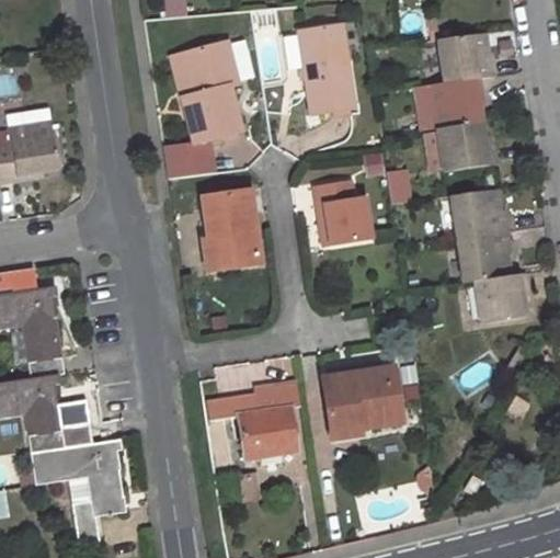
[(295,30),(309,114),(354,107),(340,22),(295,30)]
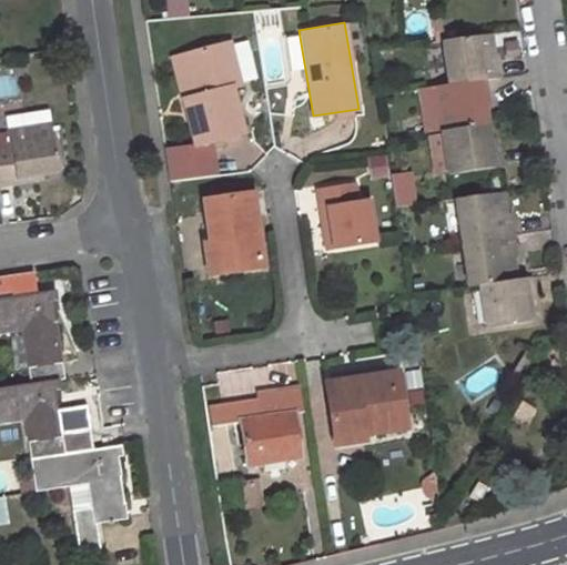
[(446,39),(444,39),(451,83),(488,78),(503,76),(499,53),(494,54),(490,32),(446,39)]
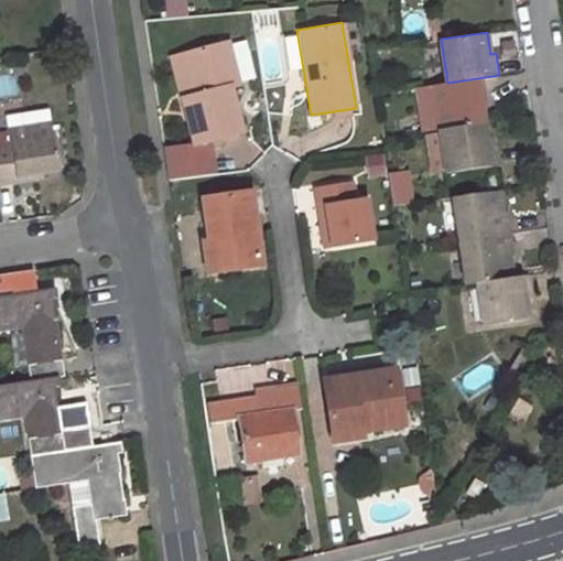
[(513,40),(502,42),(505,56),(516,54),(513,40)]
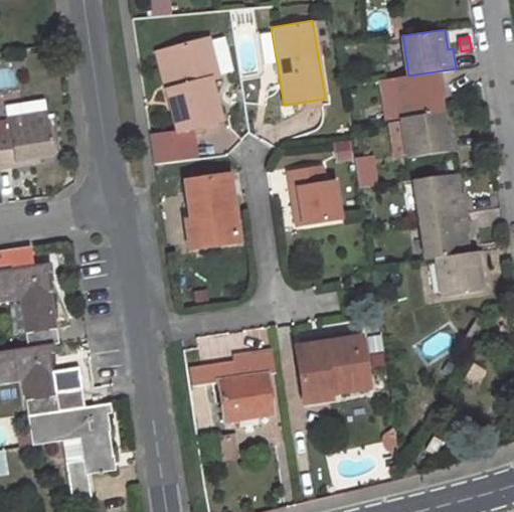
[(220,123),(210,78),(216,76),(207,39),(167,48),(176,87),(167,89),(177,133),(220,123)]
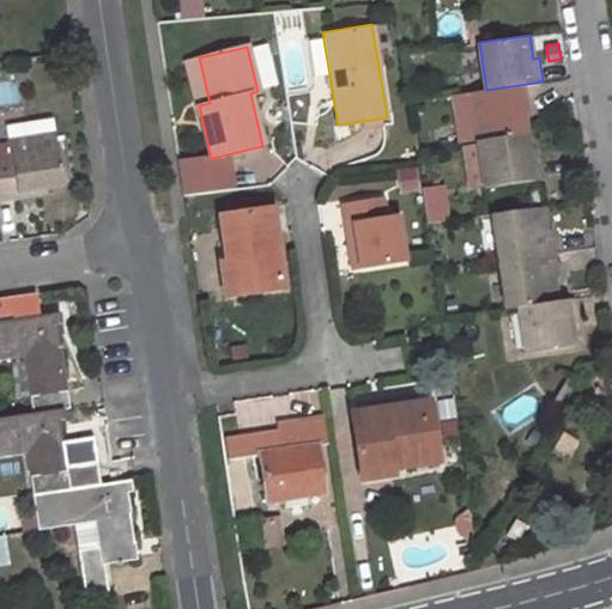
[(188,60),(199,105),(210,103),(199,58),(188,60)]
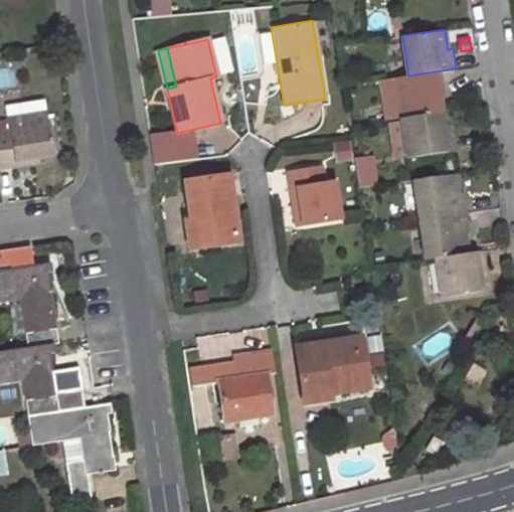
[(408,75),(394,77),(401,117),(445,111),(442,93),(447,91),(443,70),(408,75)]
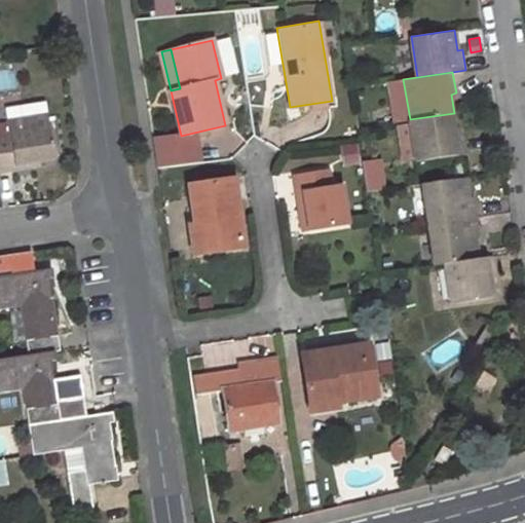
[(403,79),(398,79),(388,81),(396,121),(400,121),(410,119),(403,79)]
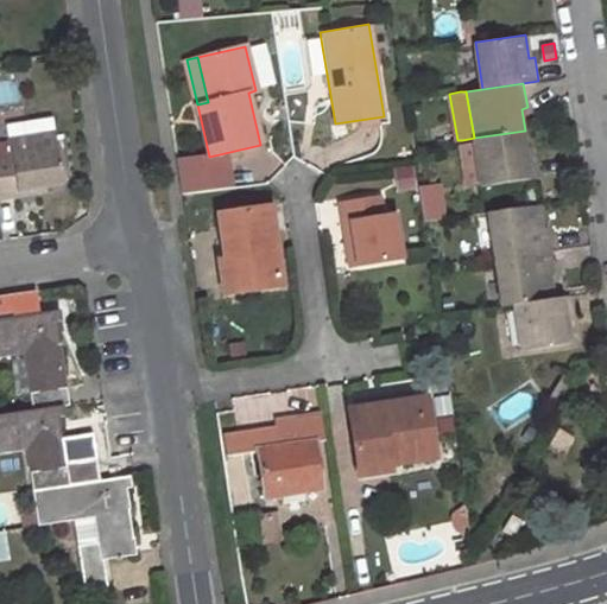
[(525,131),(474,138),(481,180),(481,185),(537,178),(535,153),(529,153),(525,131)]
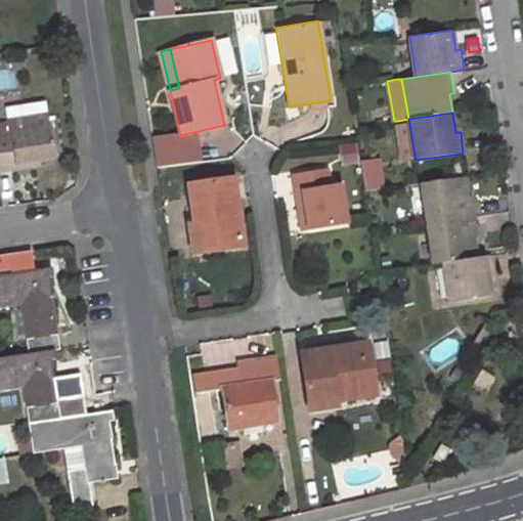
[(9,132),(0,133),(0,170),(20,168),(35,166),(34,160),(54,157),(47,114),(7,120),(9,132)]
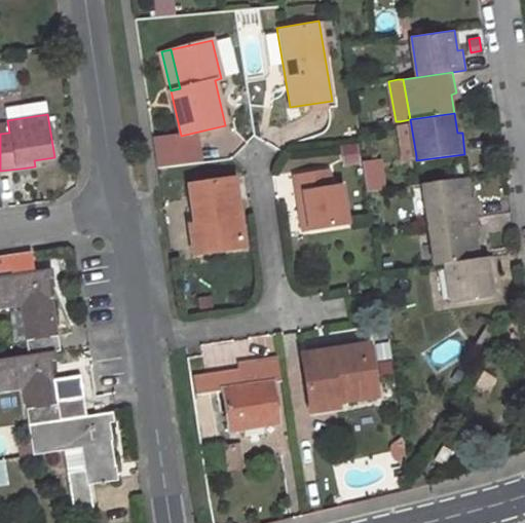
[(416,156),(410,119),(400,121),(406,158),(416,156)]
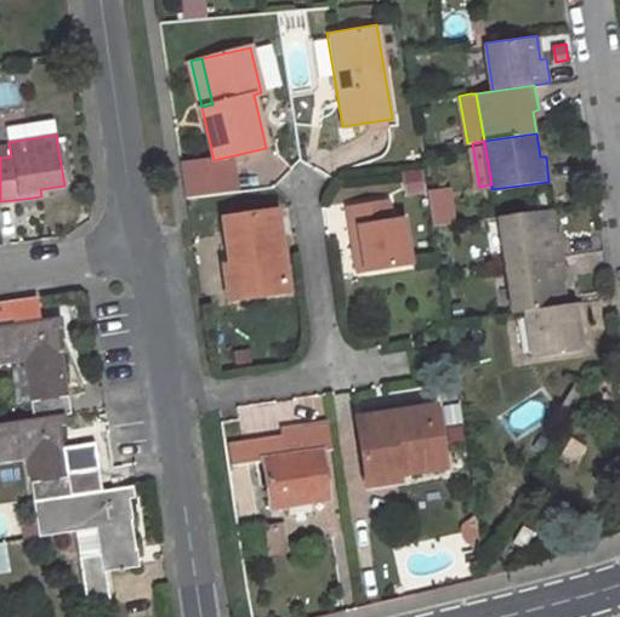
[(447,186),(427,189),(432,226),(451,222),(447,186)]
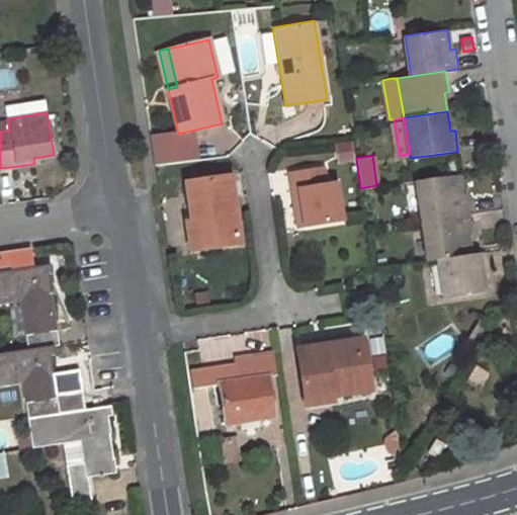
[(300,188),(308,227),(333,222),(343,221),(333,165),(289,172),(292,189),(300,188)]
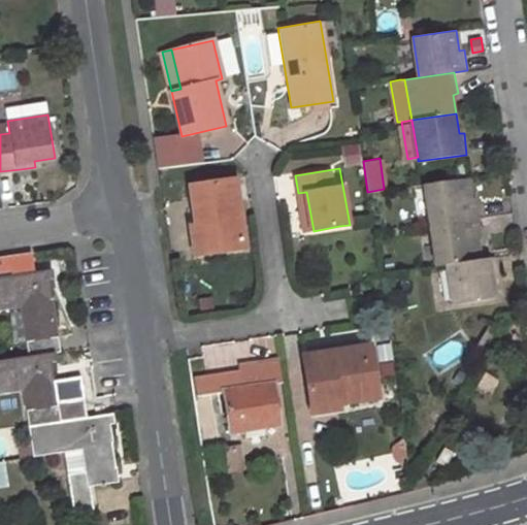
[(468,176),(423,183),(429,224),(480,217),(476,196),(471,197),(468,176)]
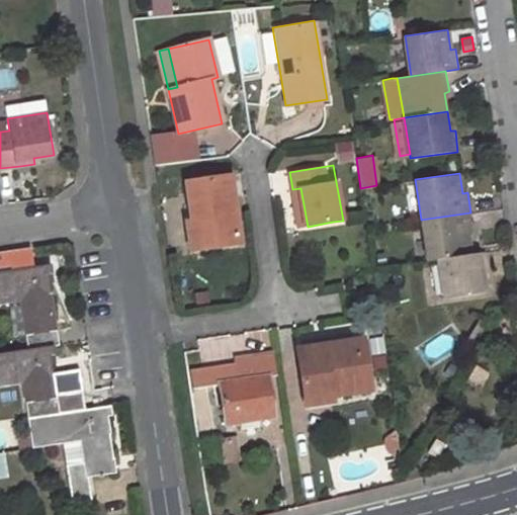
[(185,183),(191,220),(196,220),(200,249),(240,243),(229,176),(185,183)]
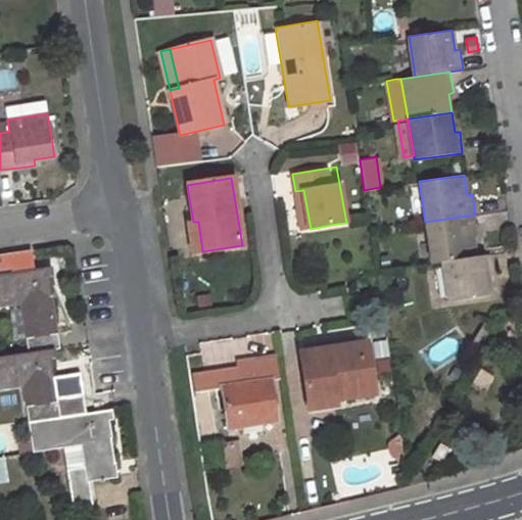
[(295,191),(302,230),(311,229),(303,190),(295,191)]
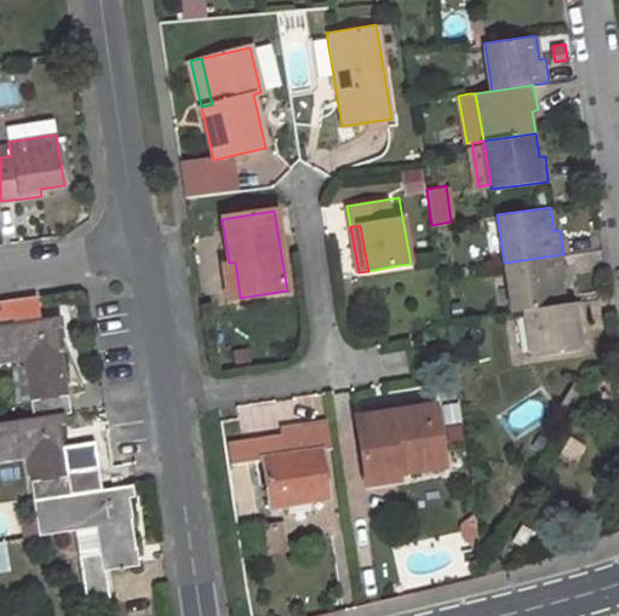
[(565,303),(561,281),(567,280),(563,254),(504,263),(511,311),(525,309),(565,303)]
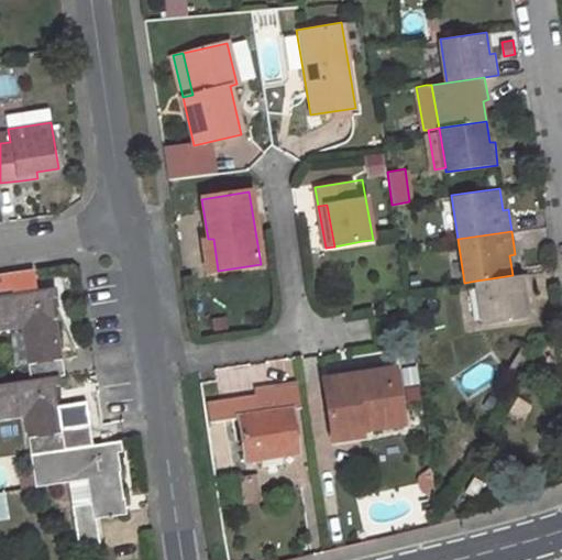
[(201,241),(207,273),(218,271),(213,239),(208,239),(201,241)]
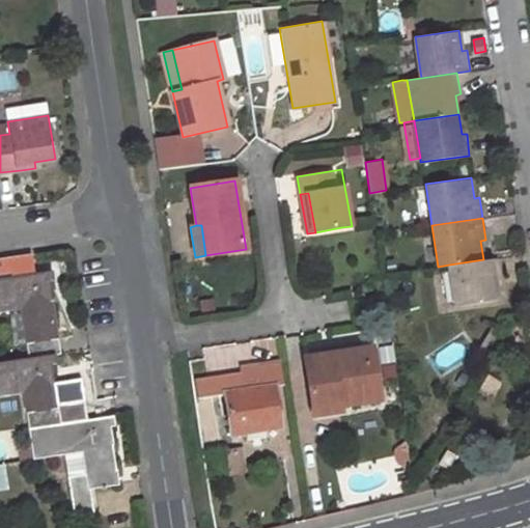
[(499,299),(496,278),(501,278),(498,257),(483,259),(449,265),(455,305),(499,299)]
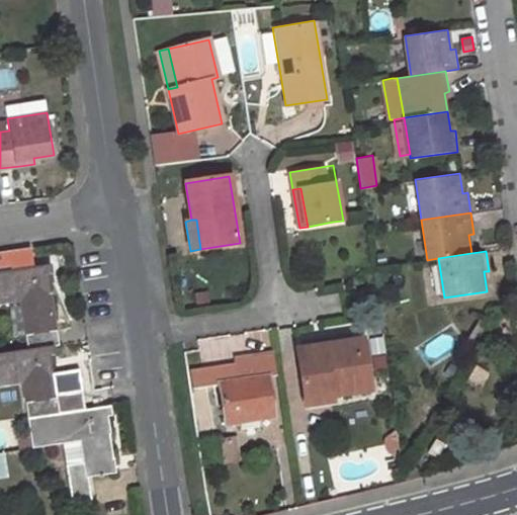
[(48,264),(0,271),(0,298),(25,294),(31,332),(22,334),(25,349),(51,345),(56,345),(50,305),(45,272),(50,271),(48,264)]
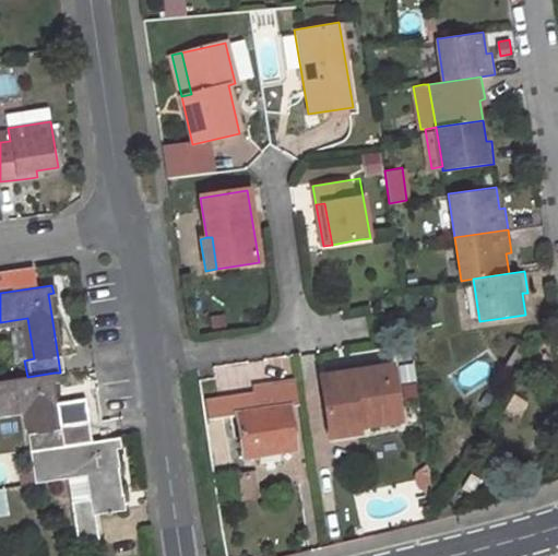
[(355,373),(321,377),(327,423),(328,423),(356,420),(357,425),(400,420),(392,367),(355,373)]
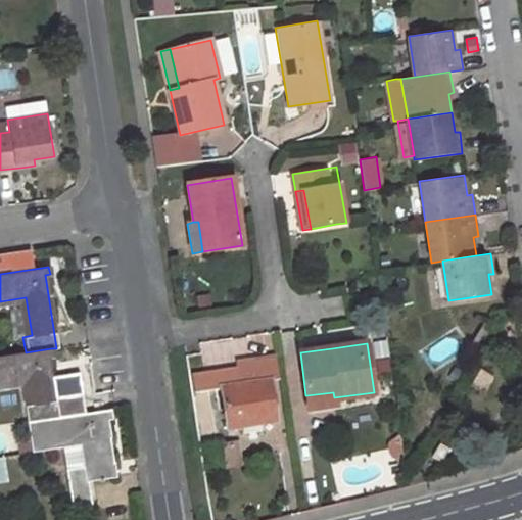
[(32,405),(25,405),(28,421),(83,413),(81,394),(53,398),(51,379),(48,357),(52,356),(51,348),(26,352),(0,356),(0,384),(29,381),(32,405)]
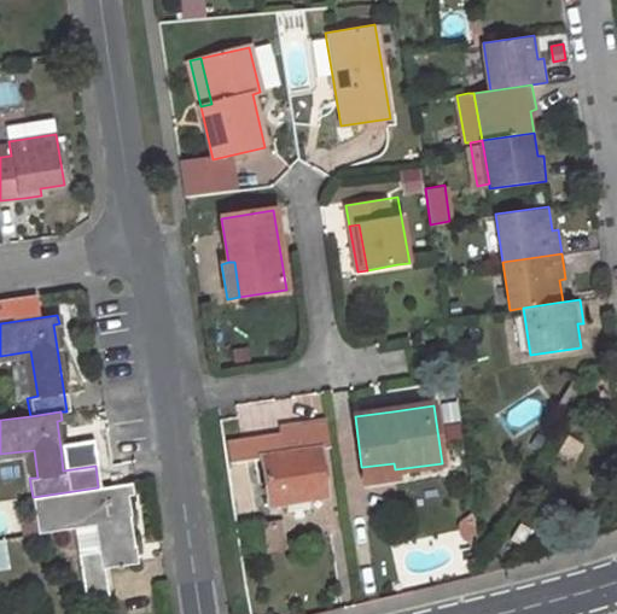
[(326,417),(314,419),(315,427),(327,425),(326,417)]
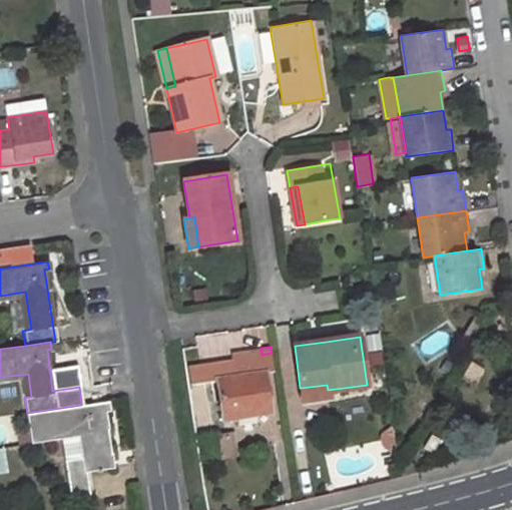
[(230,353),(231,360),(262,355),(261,348),(241,351),(230,353)]
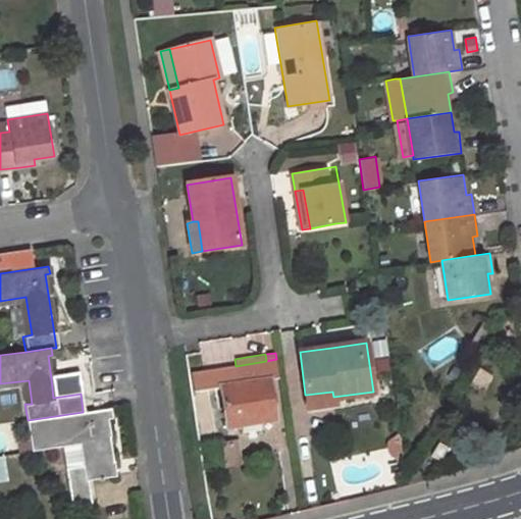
[(276,359),(266,361),(268,378),(279,376),(276,359)]
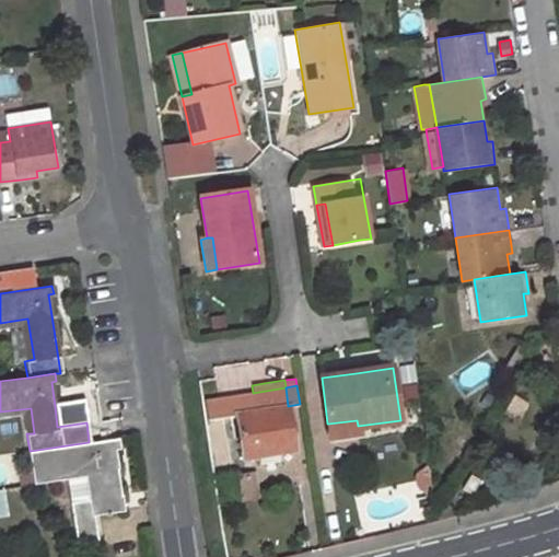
[(280,461),(279,452),(295,450),(288,406),(286,387),(253,393),(205,401),(207,420),(237,415),(244,459),(263,455),(264,463),(280,461)]
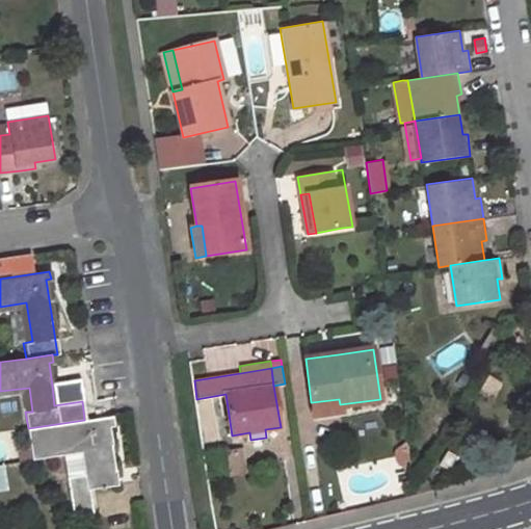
[(313,415),(340,411),(340,404),(339,399),(312,402),(311,402),(313,415)]
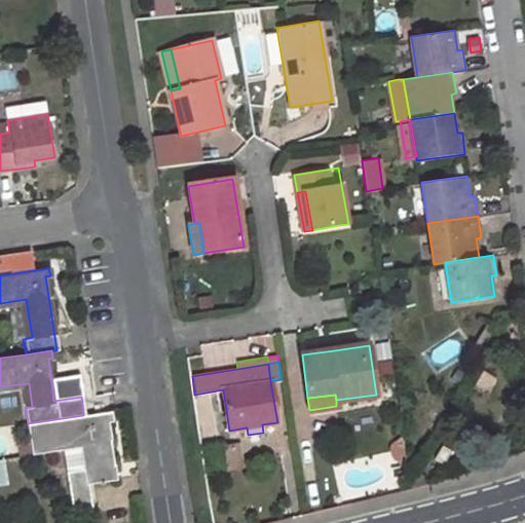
[(83,415),(28,423),(32,448),(46,446),(47,449),(62,447),(87,442),(91,467),(66,472),(72,510),(91,507),(88,483),(116,479),(111,451),(106,420),(111,419),(110,411),(88,414),(83,415)]
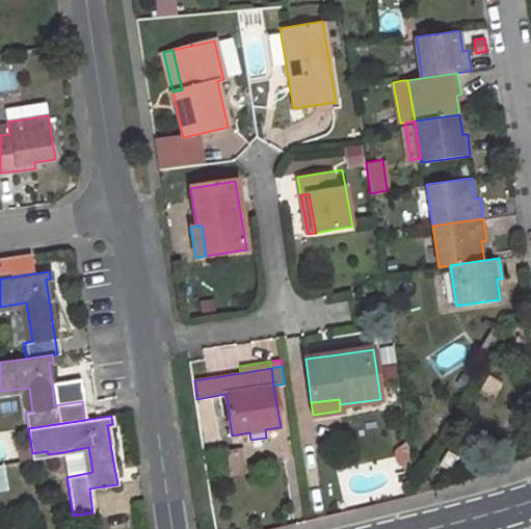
[(62,452),(67,477),(93,472),(88,447),(62,452)]
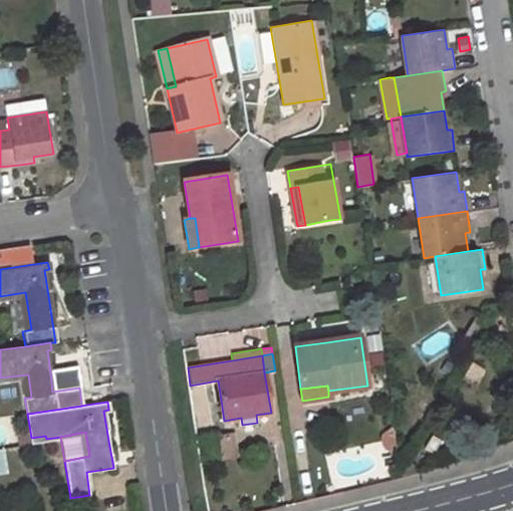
[(234,441),(222,444),(223,457),(236,456),(234,441)]
